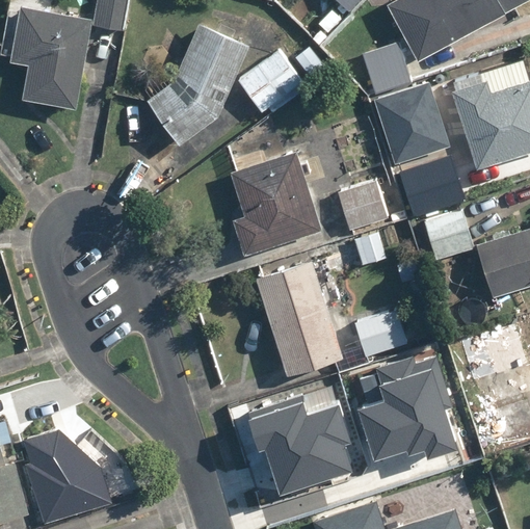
[(93,0),(90,18),(89,28),(125,33),(129,0),(93,0)]
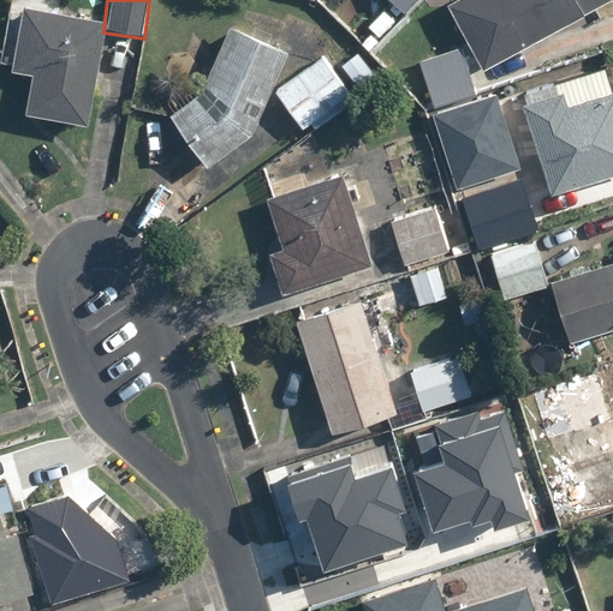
[(422,0),(388,0),(408,17),(422,0)]
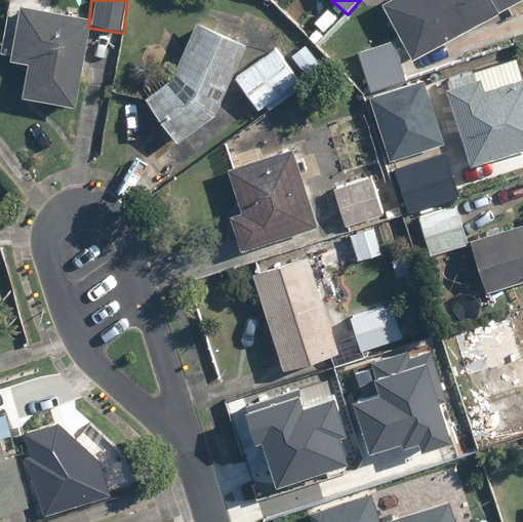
[(385,0),(383,1),(413,57),(519,0),(385,0)]
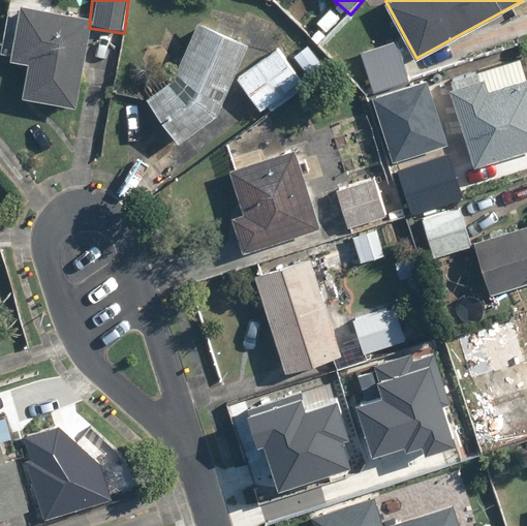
[(90,18),(18,7),(10,60),(26,62),(21,101),(78,110),(89,28),(90,18)]
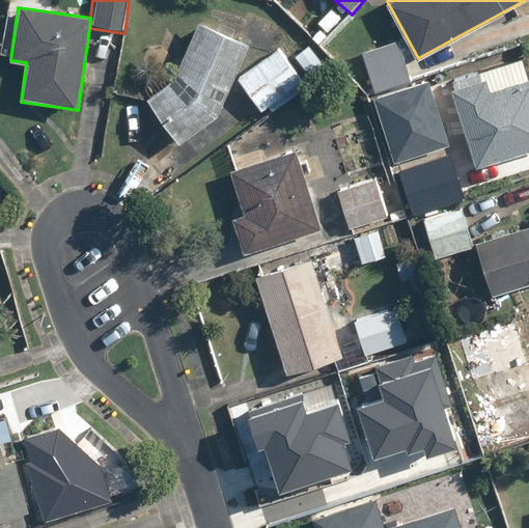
[(247,45),(196,24),(174,79),(144,99),(175,144),(219,116),(247,45)]
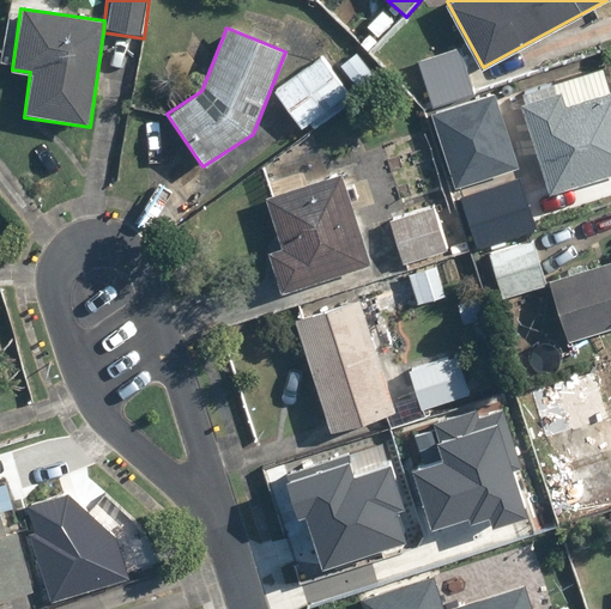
[(354,104),(320,59),(273,92),(307,138),(354,104)]
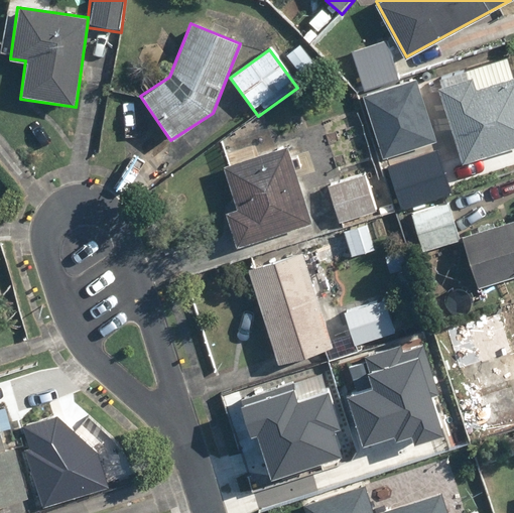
[(470,78),(438,88),(462,161),(513,146),(513,78),(478,89),(470,78)]
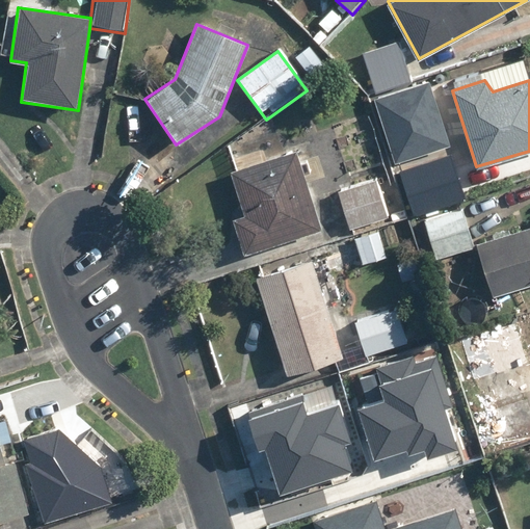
[(295,152),(232,172),(244,212),(231,217),(243,256),(321,231),(295,152)]
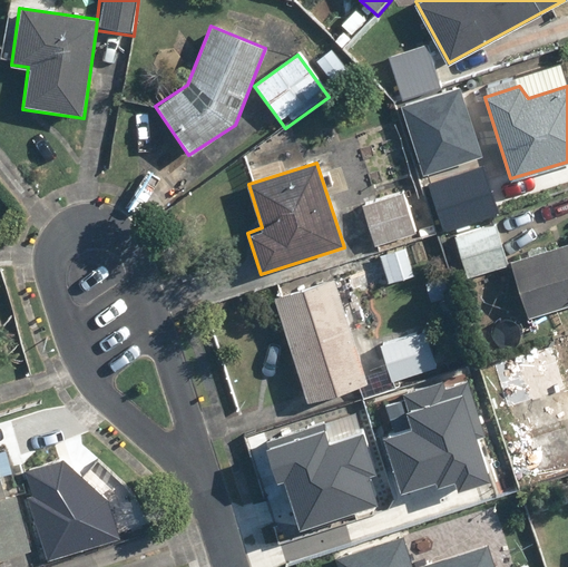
[(360,206),(373,245),(414,231),(402,193),(360,206)]
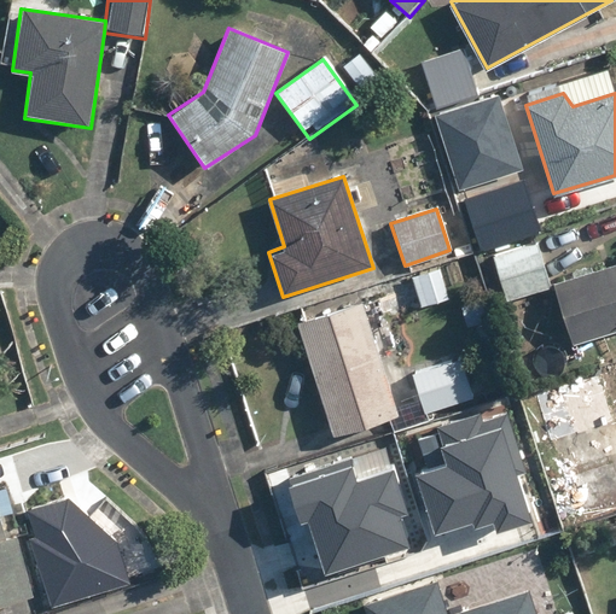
[(534,243),(488,257),(503,304),(550,288),(534,243)]
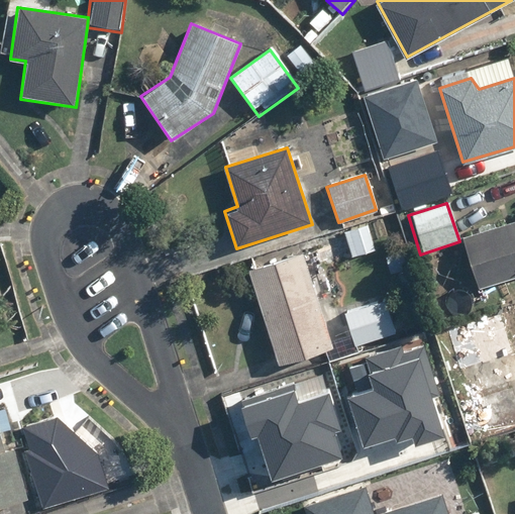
[(478,289),(514,278),(514,219),(461,235),(478,289)]
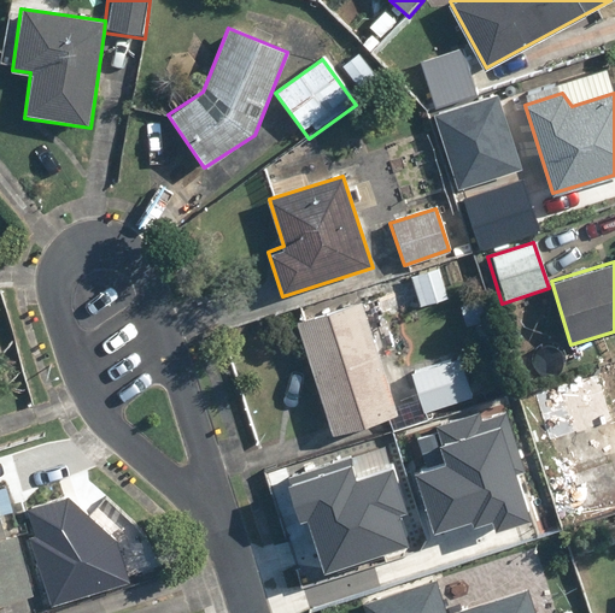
[(437,269),(409,280),(420,308),(447,298),(437,269)]
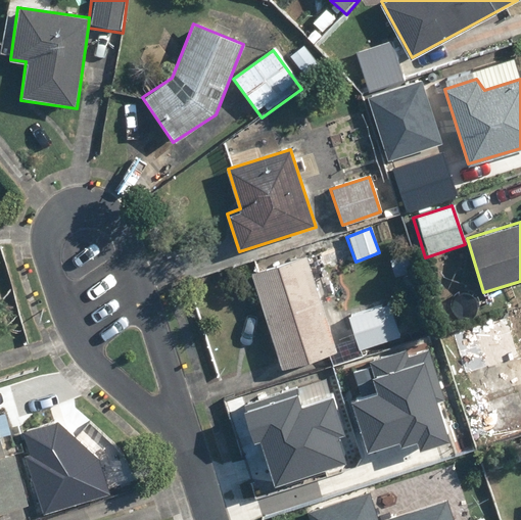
[(306,255),(250,273),(282,377),(339,360),(306,255)]
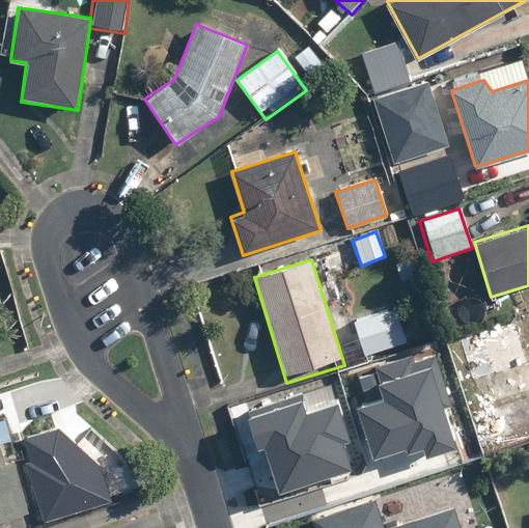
[(355,320),(365,357),(408,344),(397,308),(355,320)]
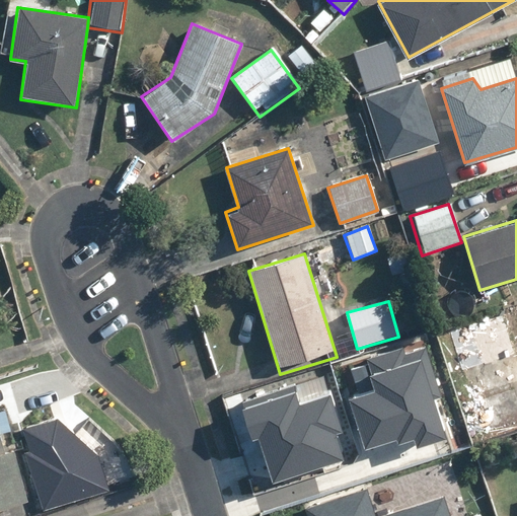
[(516,390),(516,315),(453,335),(473,403),(516,390)]
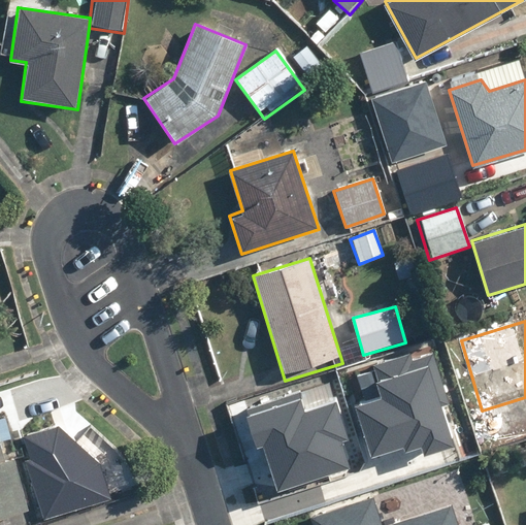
[(384,382),(357,390),(371,438),(406,429),(412,450),(462,436),(436,347),(379,363),(384,382)]
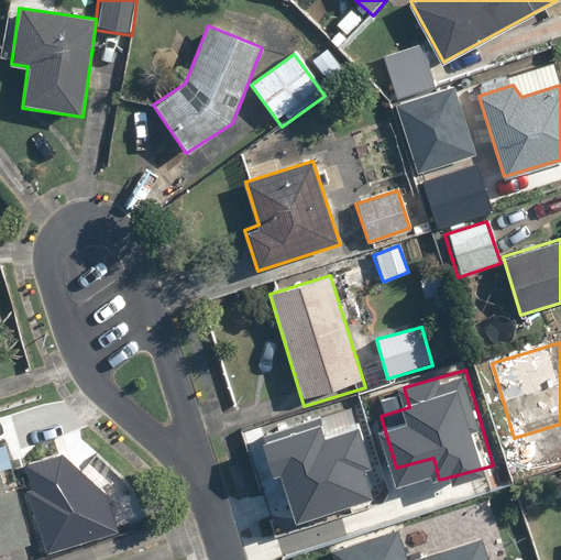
[(372,491),(345,409),(264,436),(289,517),(372,491)]
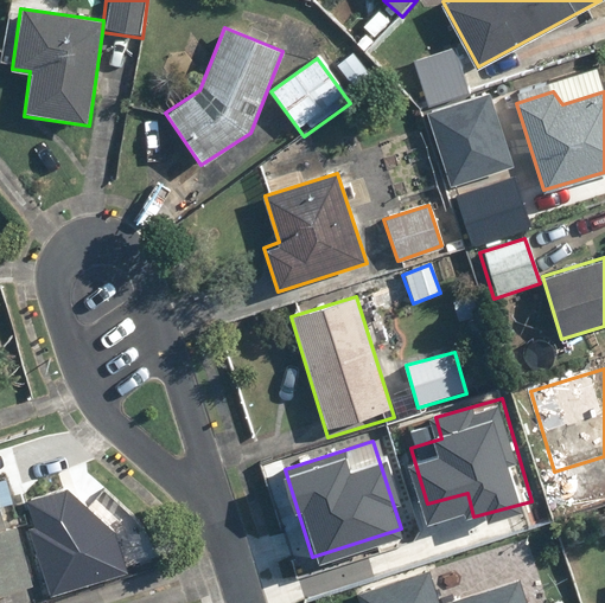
[(5,472),(0,473),(0,596),(36,588),(5,472)]
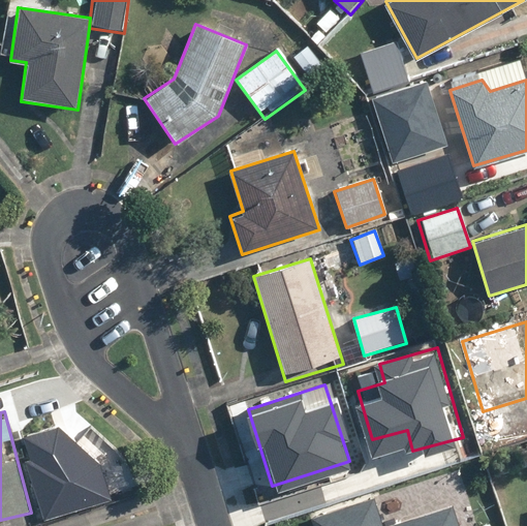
[(381,525),(373,498),(308,518),(310,525),(485,525),(484,522),(471,525),(456,525),(451,508),(393,525),(381,525)]
